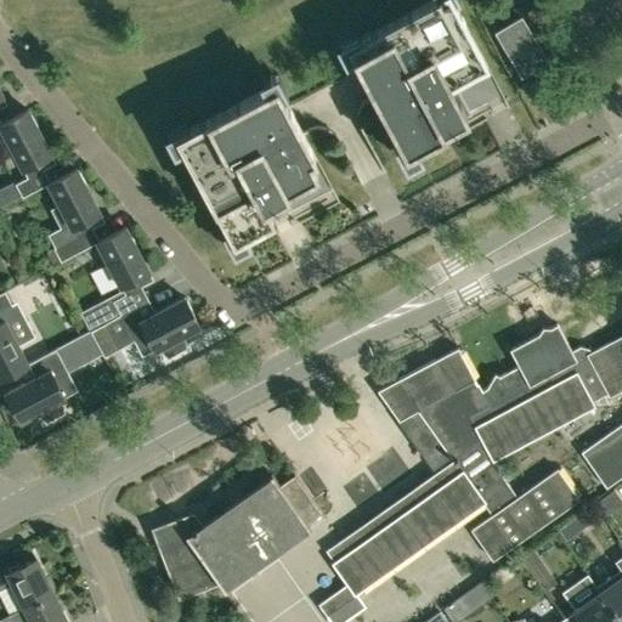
[(444,7),(439,0),(433,0),(360,39),(365,49),(355,55),(361,67),(362,68),(375,95),(377,95),(401,142),(411,136),(416,146),(444,131),(445,131),(442,128),(465,116),(467,114),(465,113),(459,101),(453,88),(451,84),(465,77),(487,66),(465,26),(453,3),(444,7)]
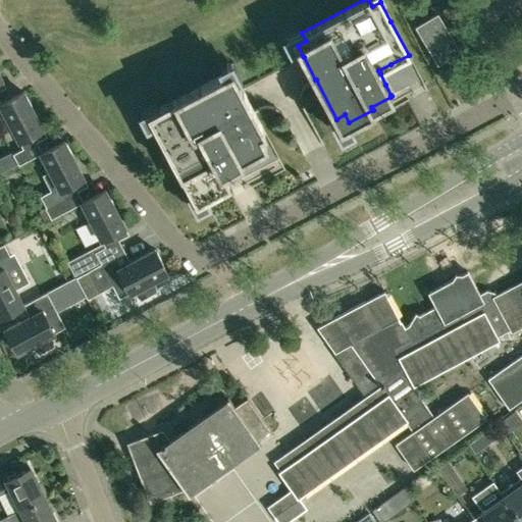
[(452,37),(438,13),(416,25),(429,49),(452,37)]
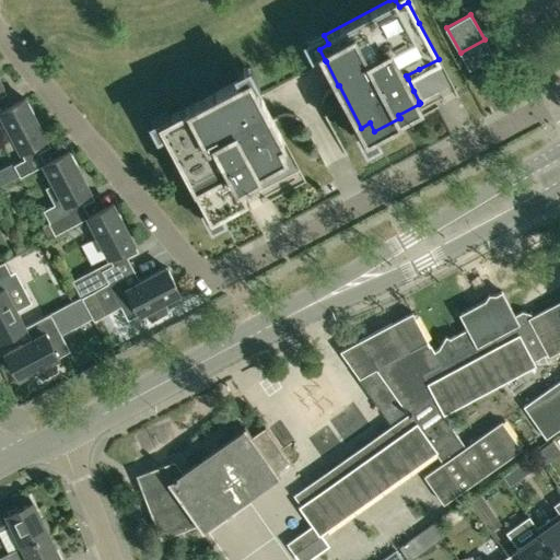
[(220,213),(245,200),(246,200),(237,185),(259,173),(258,170),(286,155),(279,143),(282,141),(283,141),(272,120),(260,96),(259,95),(254,84),(244,89),(240,80),(168,117),(174,126),(165,131),(207,210),(216,205),(220,213)]
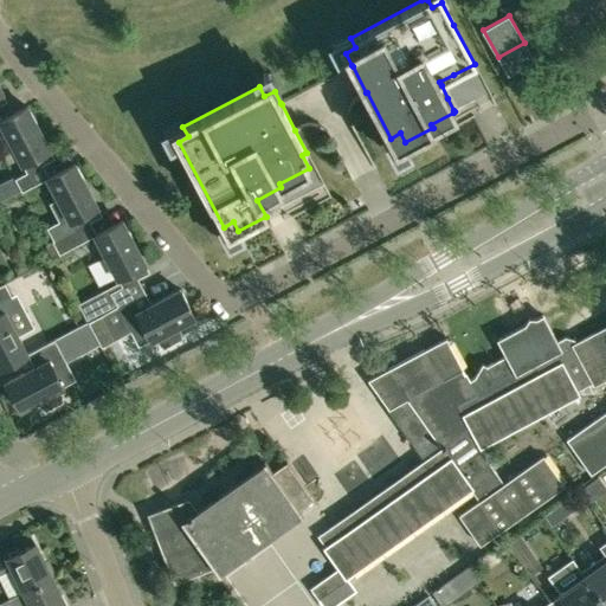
[(21,191),(49,176),(43,165),(55,158),(27,107),(1,120),(0,120),(0,122),(26,172),(15,179),(21,191)]
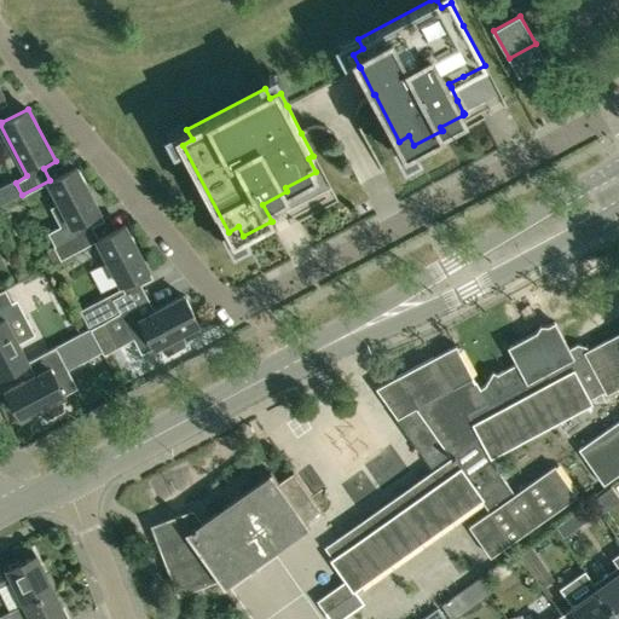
[(61,259),(99,238),(92,226),(104,220),(76,167),(51,180),(50,180),(22,195),(22,196),(48,181),(75,235),(53,246),(61,259)]
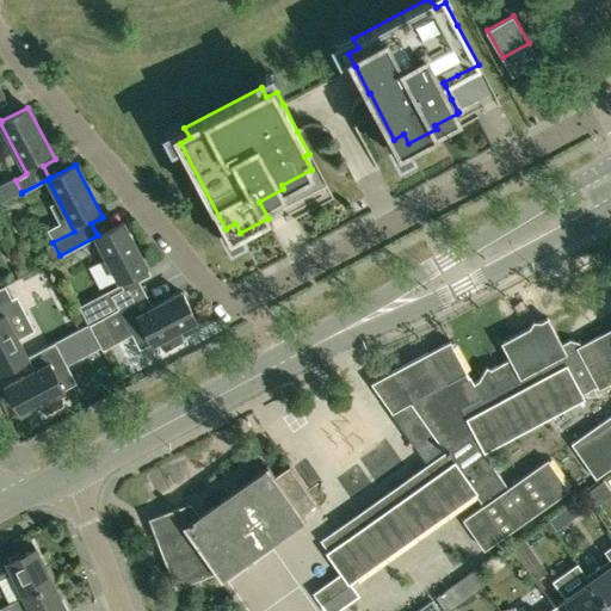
[(117,308),(146,292),(139,281),(150,275),(123,222),(98,236),(98,235),(60,255),(60,257),(96,238),(123,289),(111,295),(117,308)]
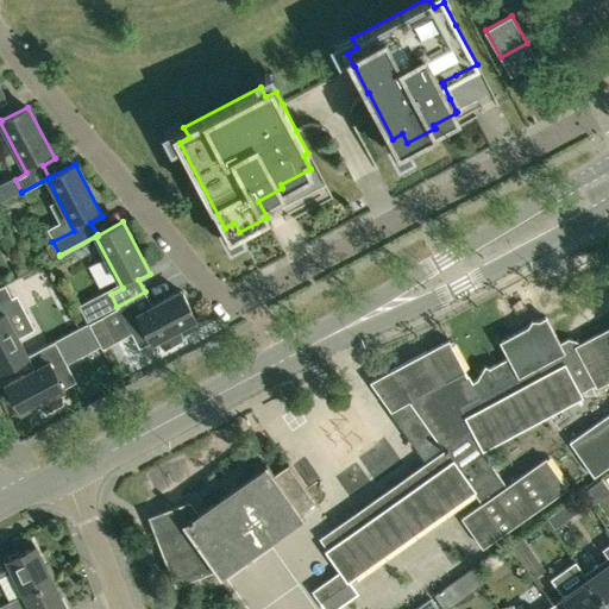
[(18,276),(29,270),(27,267),(23,258),(17,262),(13,269),(18,276)]
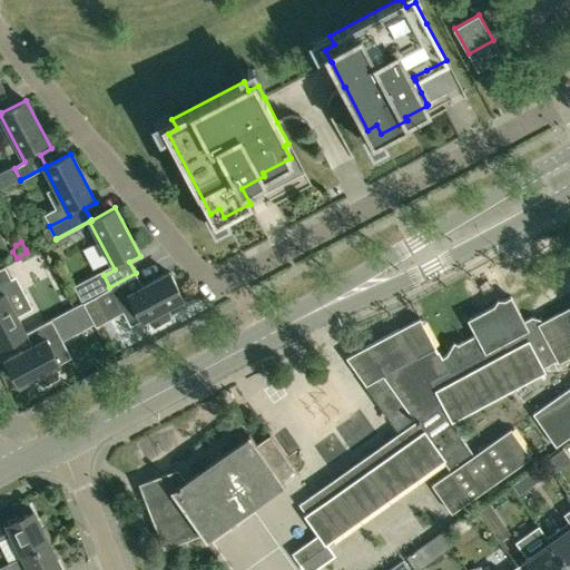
[(0,344),(26,332),(0,284),(0,283),(11,278),(5,266),(0,267),(0,344)]
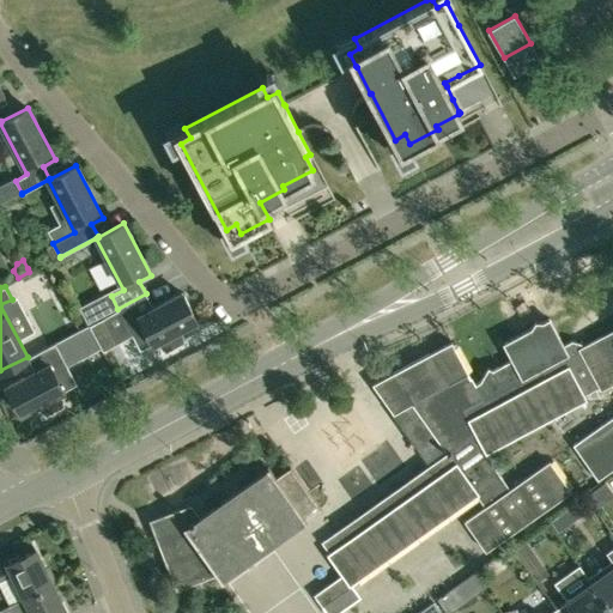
[(146,293),(117,309),(131,333),(144,326),(153,344),(158,341),(161,346),(165,350),(182,341),(181,335),(178,331),(196,321),(181,292),(153,308),(146,293)]
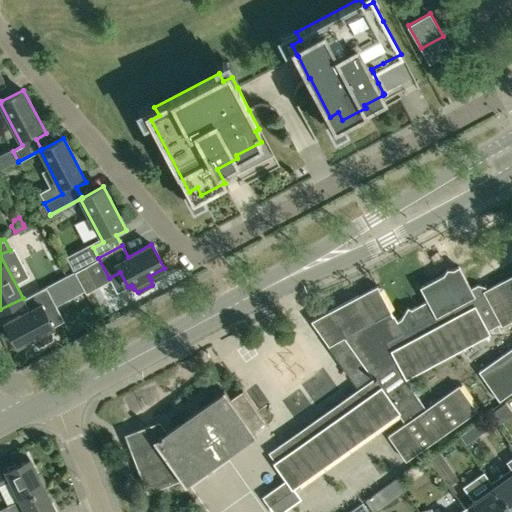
[(84,291),(97,284),(86,264),(74,271),(84,291)]
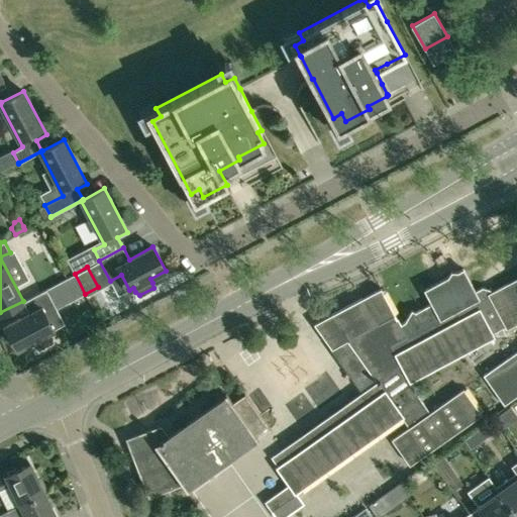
[(430,412),(417,394),(410,381),(494,336),(492,333),(505,325),(507,328),(516,321),(516,280),(516,278),(491,292),(489,289),(482,287),(476,291),(462,268),(457,271),(451,271),(447,276),(424,289),(431,303),(415,312),(412,310),(405,321),(400,324),(381,288),(314,323),(364,392),(271,457),(290,485),(265,502),(271,510),(301,490),(300,489),(402,416),(409,426),(392,438),(410,463),(482,413),(463,388),(430,412)]
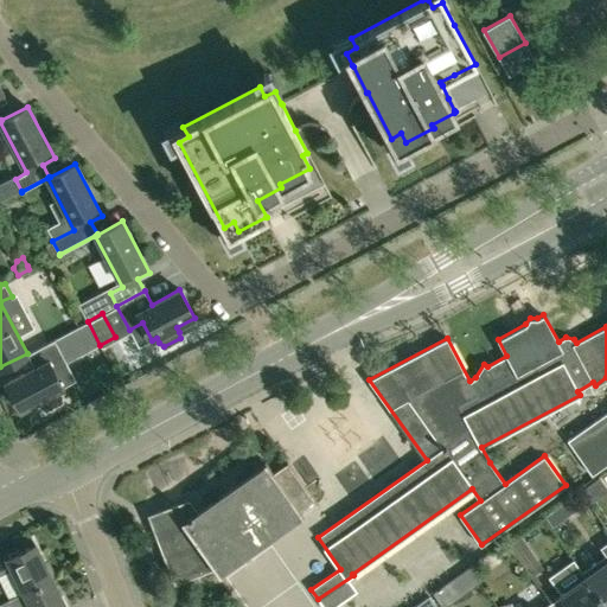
[(74,326),(87,349),(98,343),(85,319),(74,326)]
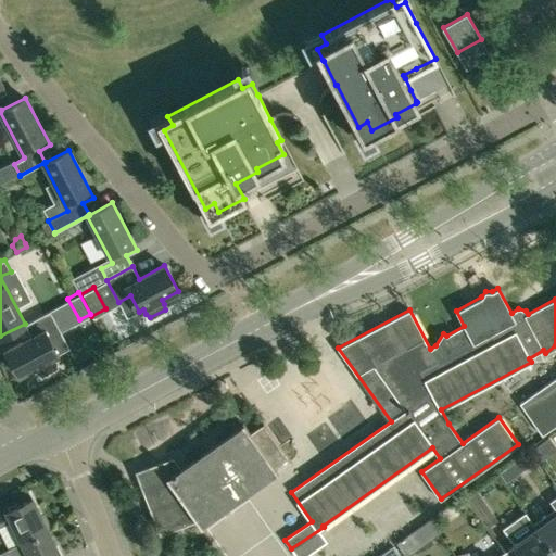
[(25,324),(0,336),(0,337),(24,325),(30,337),(5,350),(19,376),(35,367),(37,371),(42,375),(57,367),(55,362),(53,357),(58,354),(49,339),(61,332),(50,311),(25,324)]
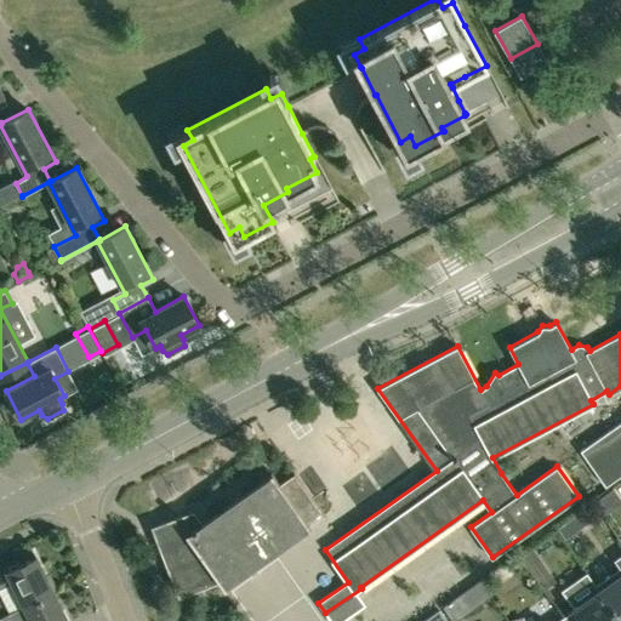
[(620,421),(580,450),(605,486),(620,474),(620,421)]
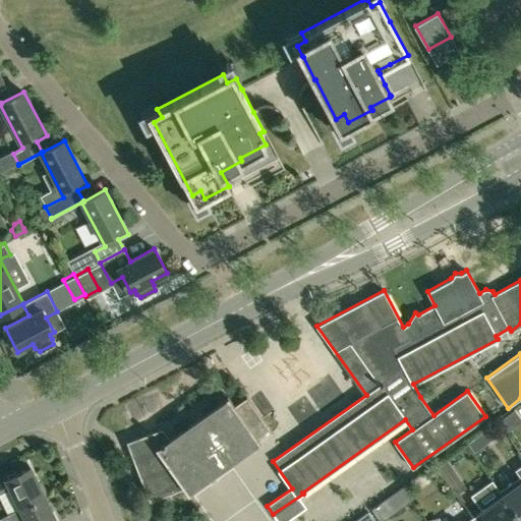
[(162,428),(127,442),(148,495),(181,481),(188,493),(273,432),(247,397),(235,406),(228,395),(169,438),(162,428)]
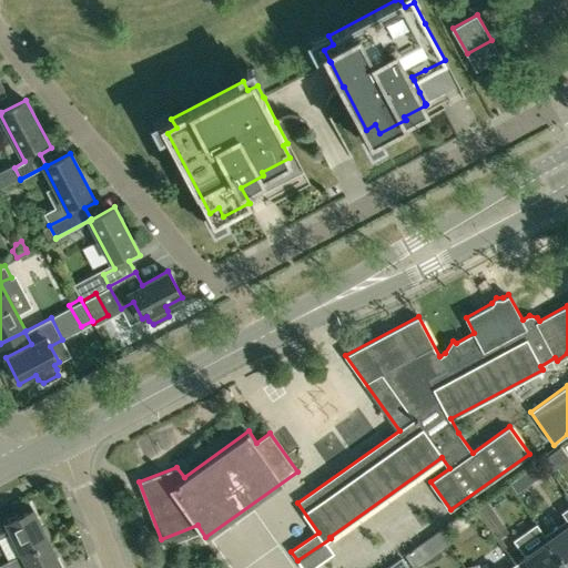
[(540,477),(533,467),(510,483),(517,493),(520,492),(540,477)]
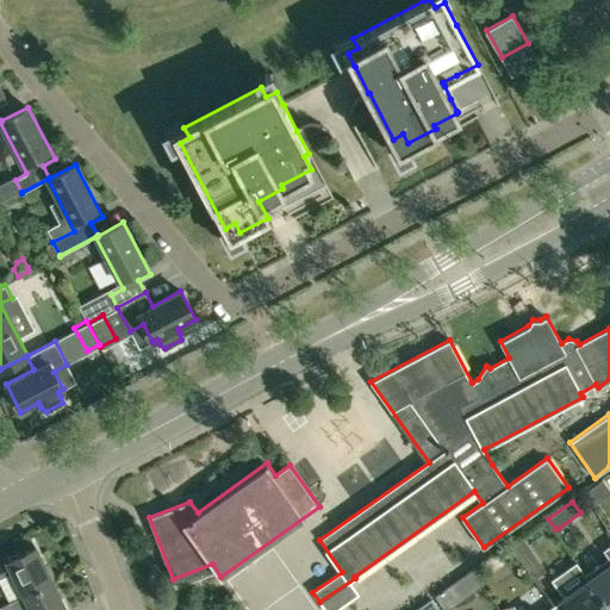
[(510,547),(533,579),(537,577),(546,571),(522,539),(510,547)]
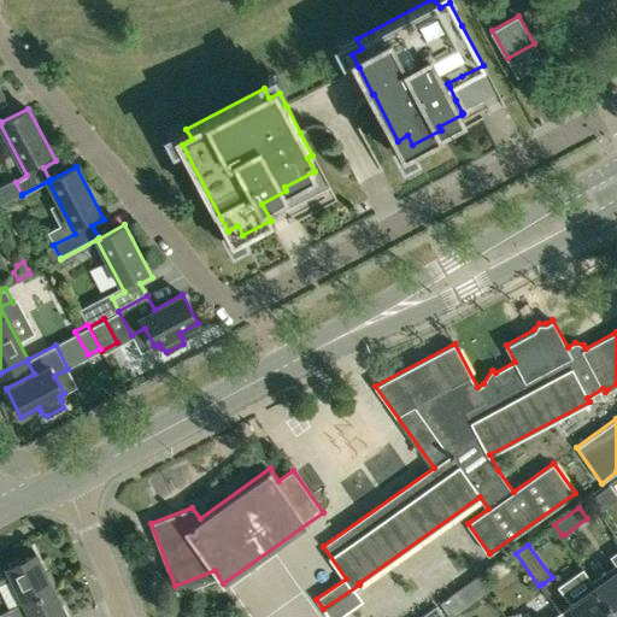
[(616,551),(610,557),(616,564),(592,581),(616,616),(616,551)]
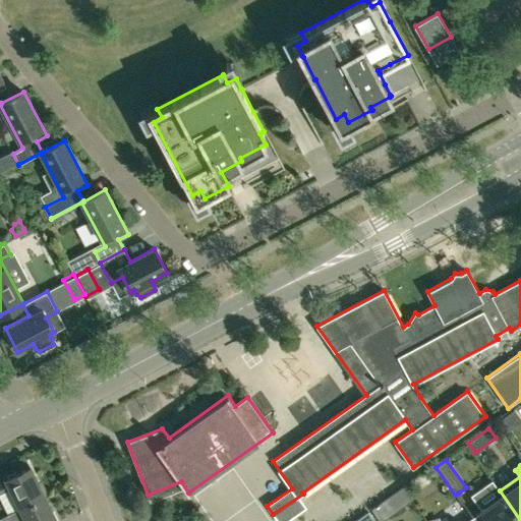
[(20,508),(44,496),(30,467),(6,478),(6,480),(0,482),(0,499),(7,514),(20,508)]
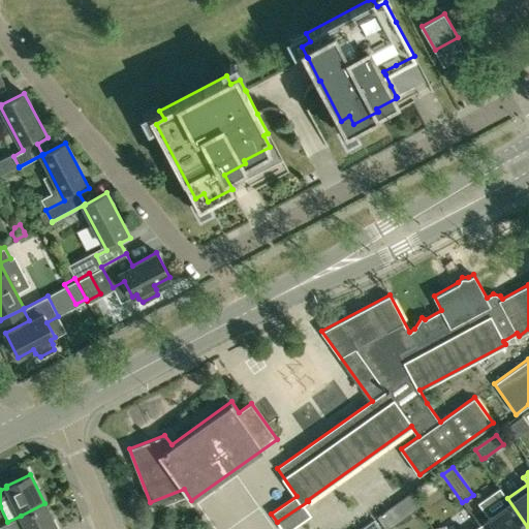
[(441,494),(431,479),(427,483),(418,489),(429,503),(435,499),(441,494)]
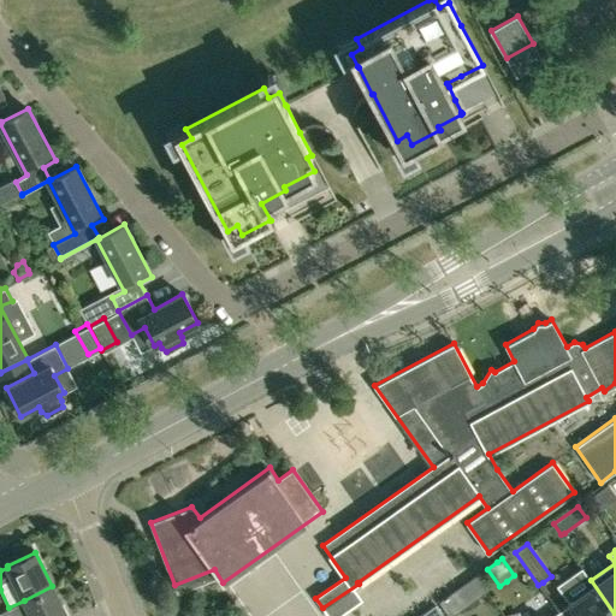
[(569,604),(557,612),(560,615),(615,615),(591,580),(582,568),(557,586),(569,604)]
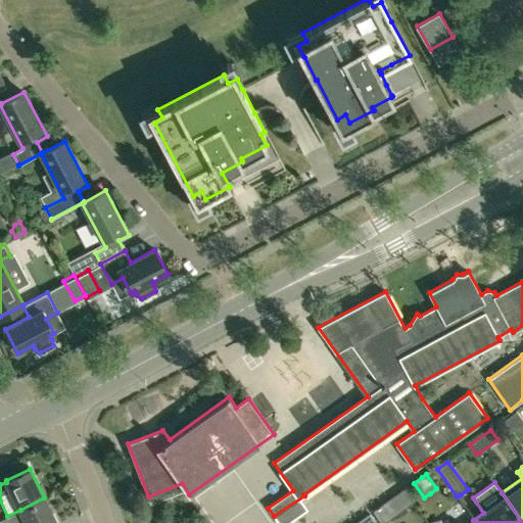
[(403,487),(373,509),(382,522),(413,501),(403,487)]
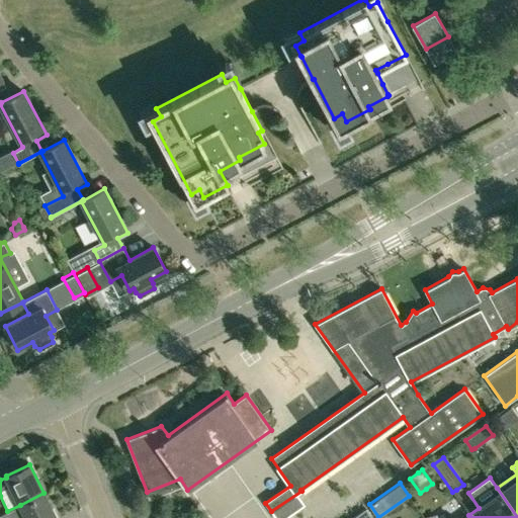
[(0,517),(56,517),(44,493),(20,505),(7,511),(0,515),(0,517)]
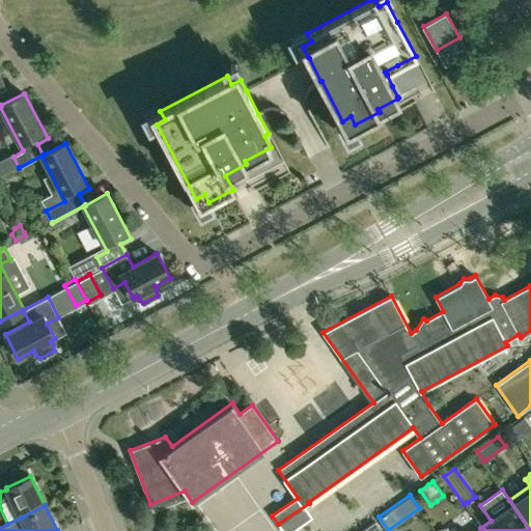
[(381,530),(374,522),(361,530),(381,530)]
